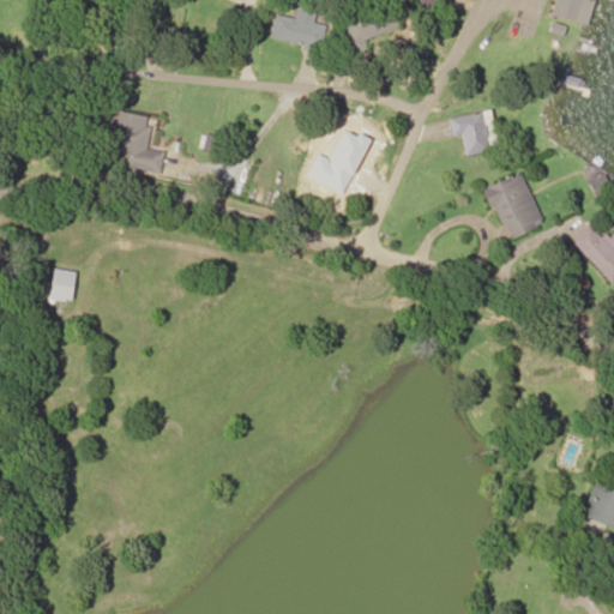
[(357,0),(338,13),(360,46),(393,24),(377,0),(357,0)]
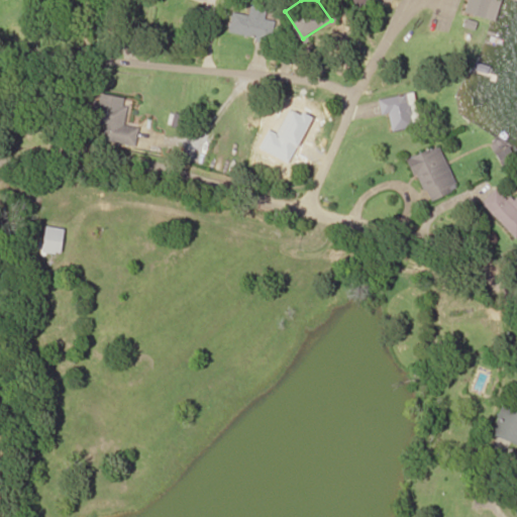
[(372,0),(354,0),(360,10),(374,3),(372,0)]
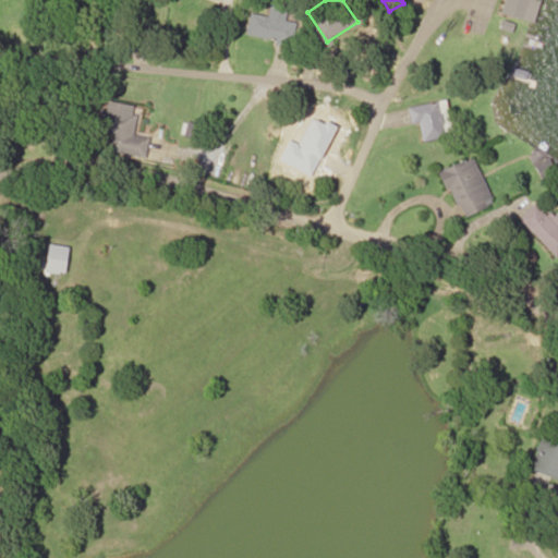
[(506,0),(502,14),(536,23),(542,0),(506,0)]
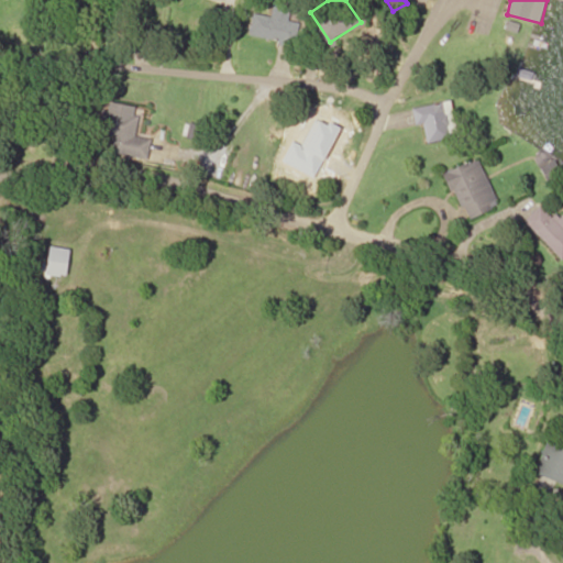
[(253,14),(250,36),(294,43),(299,9),(274,4),(272,18),(253,14)]
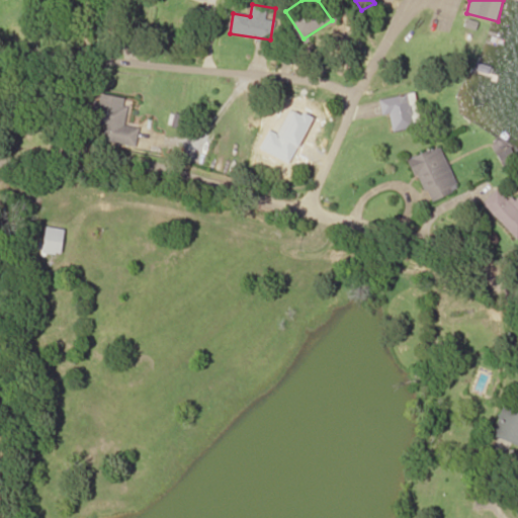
[(125,98),(96,93),(91,122),(105,125),(102,142),(135,147),(138,127),(121,125),(125,98)]
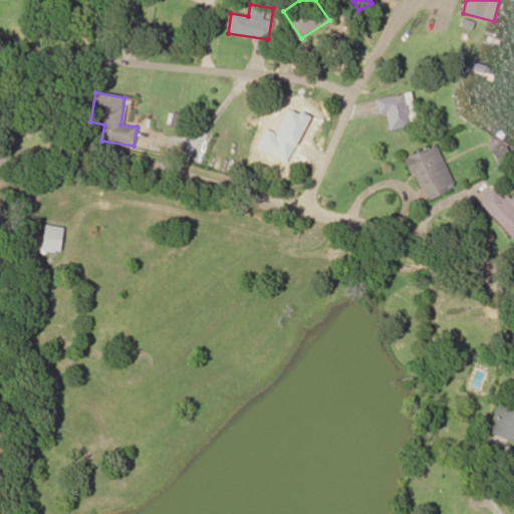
[(387,113),(390,131),(412,126),(406,93),(376,98),(379,114),(387,113)]
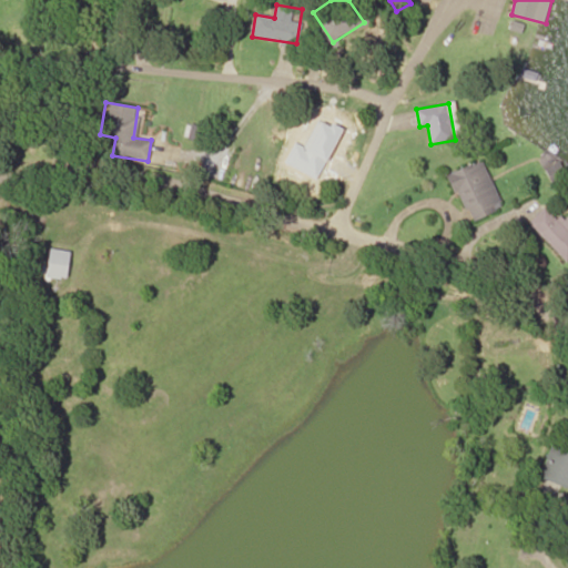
[(468,223),(501,211),(484,161),(449,173),(468,223)]
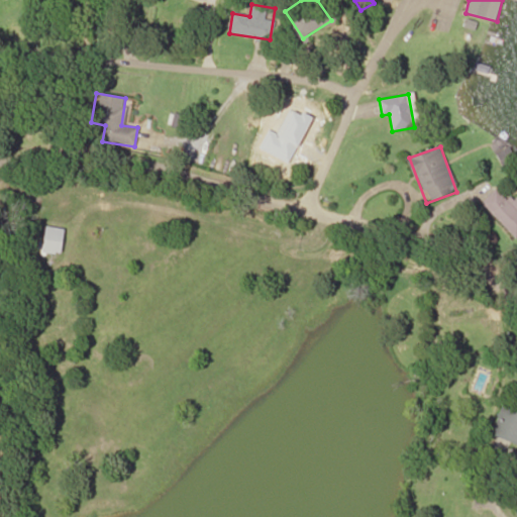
[(516,238),(516,236),(516,200),(512,195),(507,200),(496,189),(481,204),(516,238)]
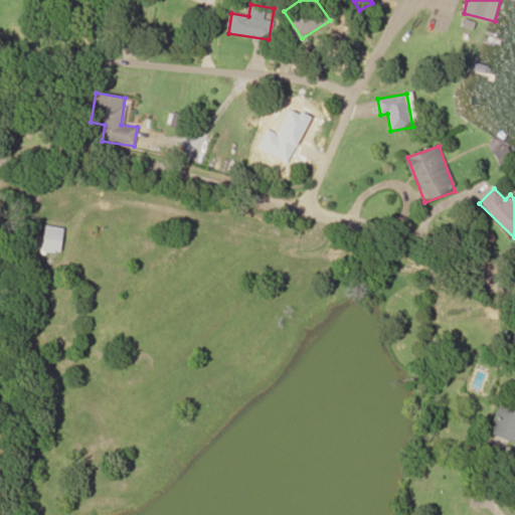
[(63,227),(45,225),(42,251),(60,253),(63,227)]
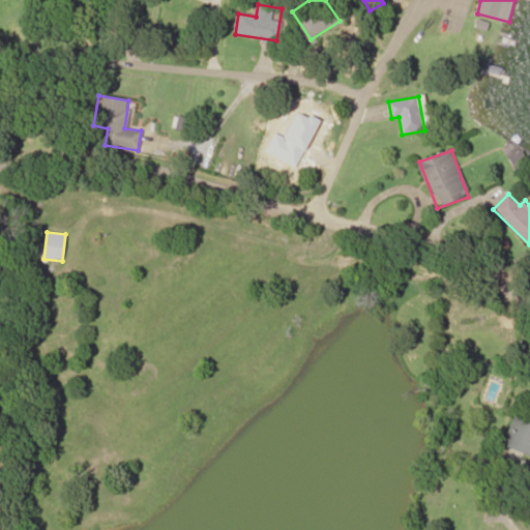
[(529,421),(517,416),(500,461),(516,467),(522,451),(529,454),(529,467),(524,483),(529,486),(529,421)]
